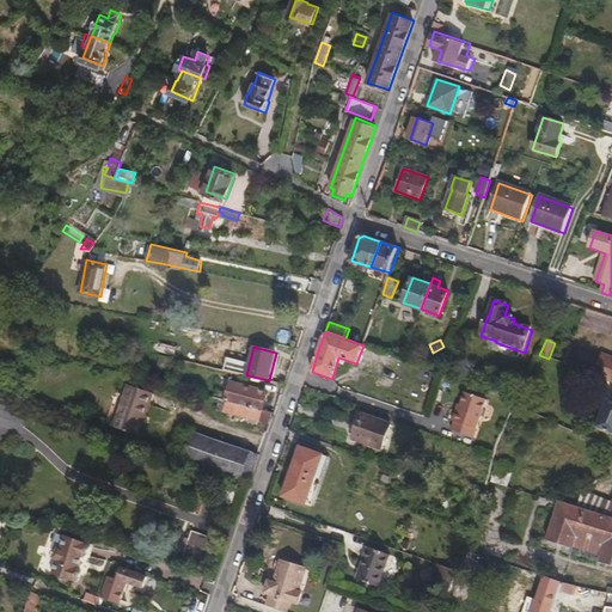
[(597,375),(603,360),(571,349),(565,365),(597,375)]
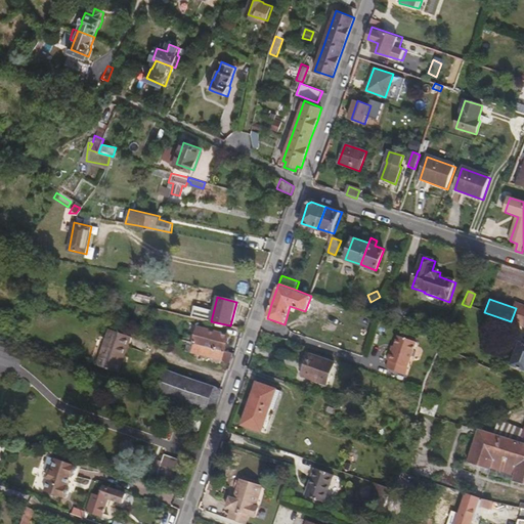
[(523,325),(523,305),(518,303),(516,308),(511,321),(523,325)]
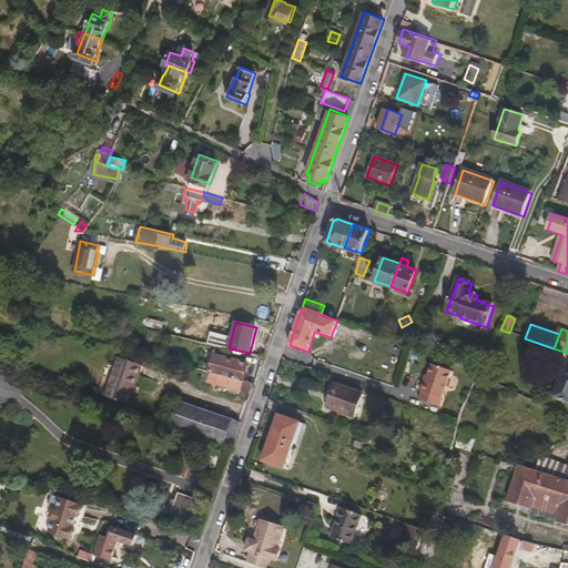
[(246,374),(250,364),(215,355),(211,372),(245,381),(246,374)]
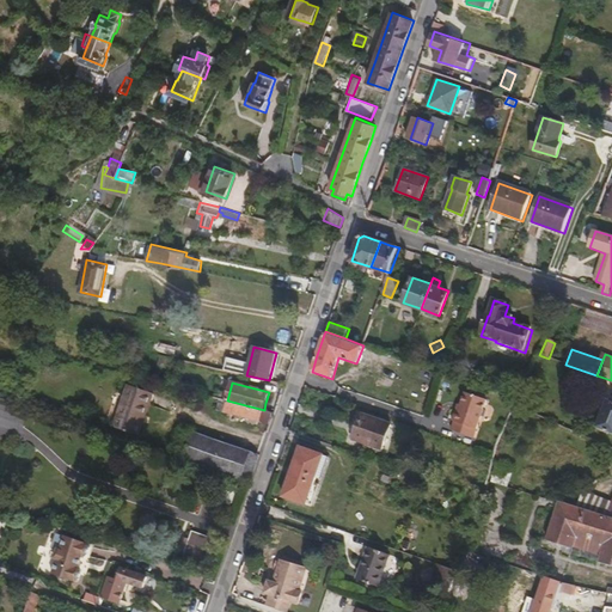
[(142,436),(157,395),(132,385),(117,428),(142,436)]
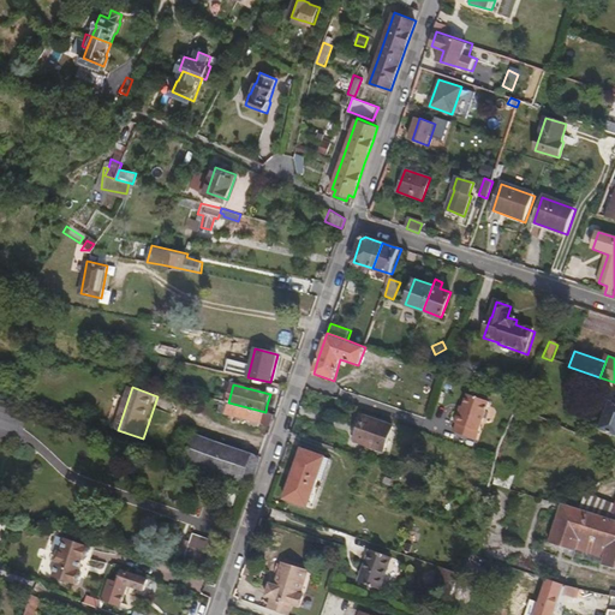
[(336,400),(339,392),(330,389),(328,396),(336,400)]
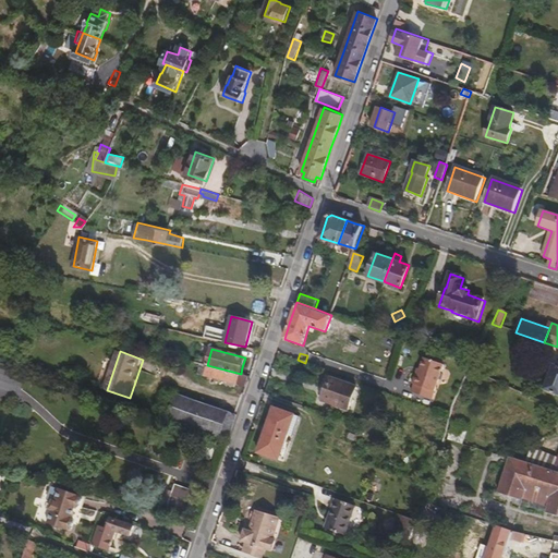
[(431,400),(443,365),(423,359),(417,374),(415,375),(411,386),(413,387),(411,393),(431,400)]
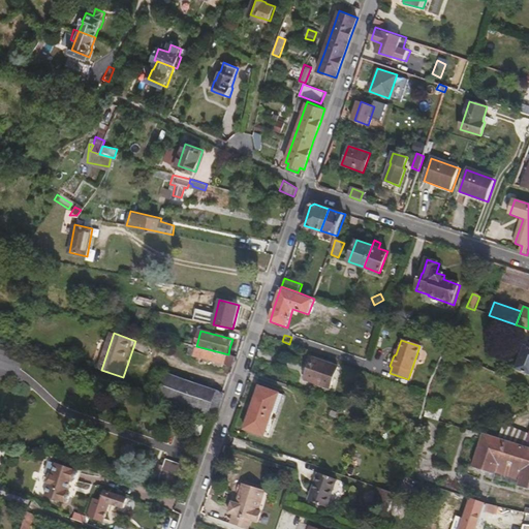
[(528,373),(528,346),(524,344),(516,368),(528,373)]
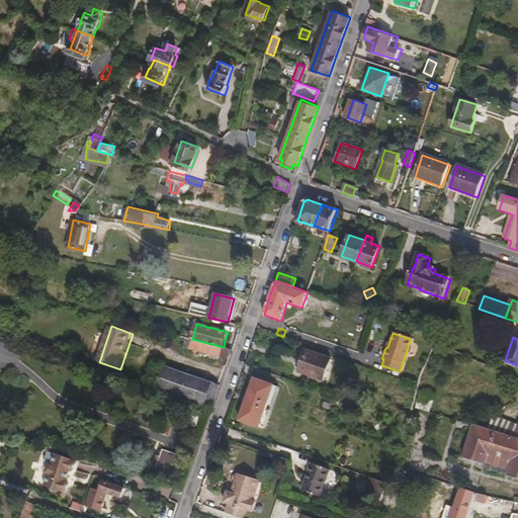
[(224,347),(192,339),(187,338),(183,349),(229,360),(233,350),(224,347)]
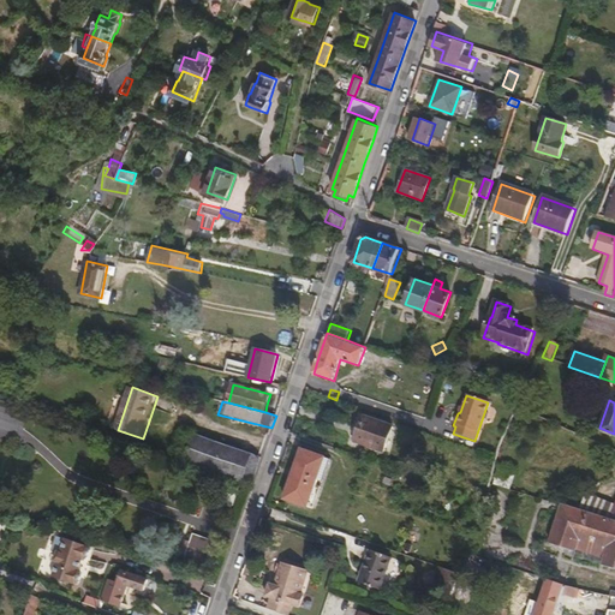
[(383,453),(392,427),(364,416),(357,439),(374,445),(371,448),(383,453)]
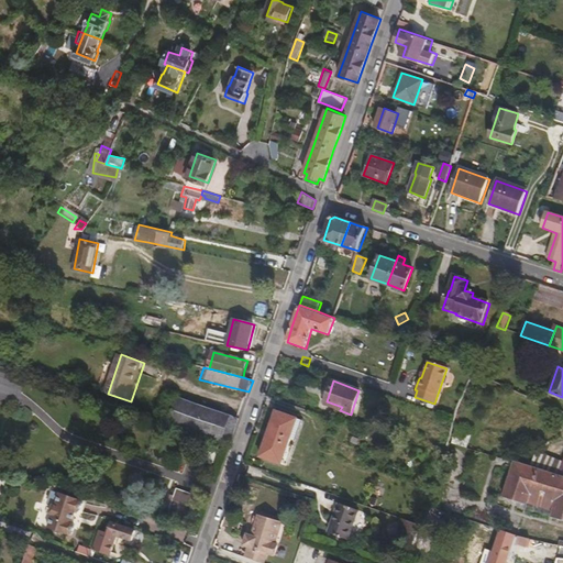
[(239,419),(207,408),(177,398),(169,422),(198,433),(229,443),(239,419)]
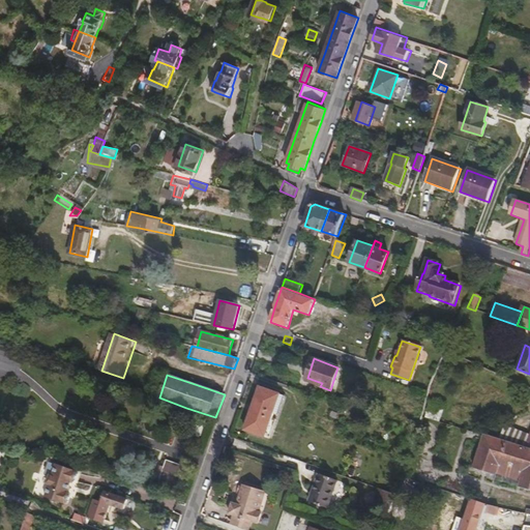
[(278,414),(285,396),(261,386),(244,429),(270,439),(276,419),(273,418),(275,413),(278,414)]
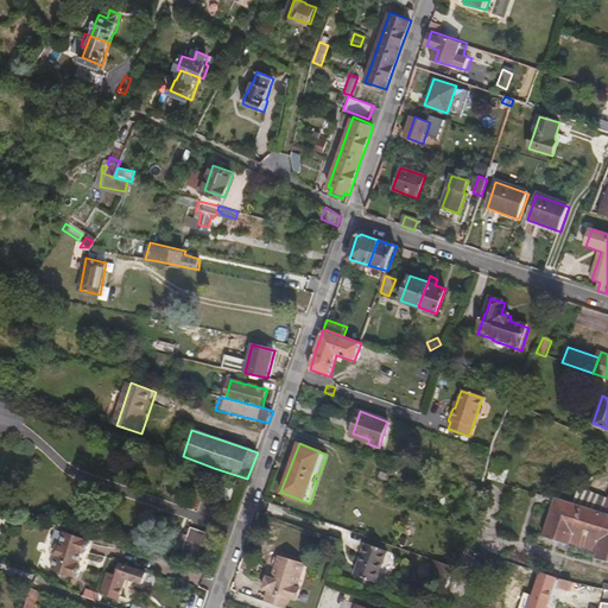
[(492,461),(487,479),(505,483),(510,466),(492,461)]
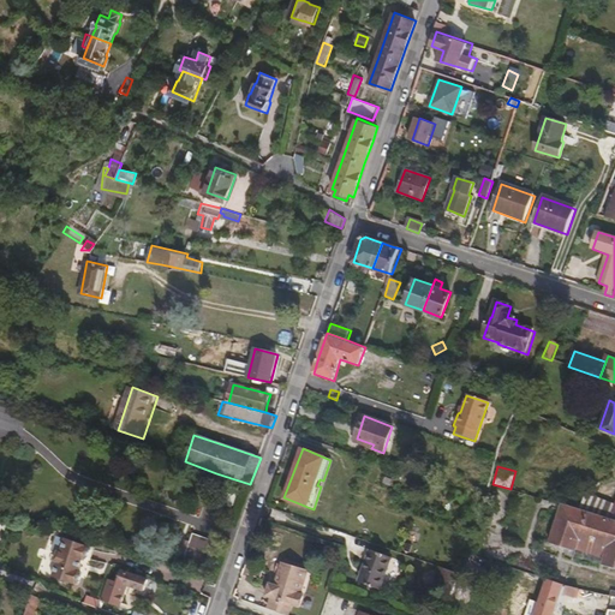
[(495,502),(497,493),(488,489),(485,500),(495,502)]
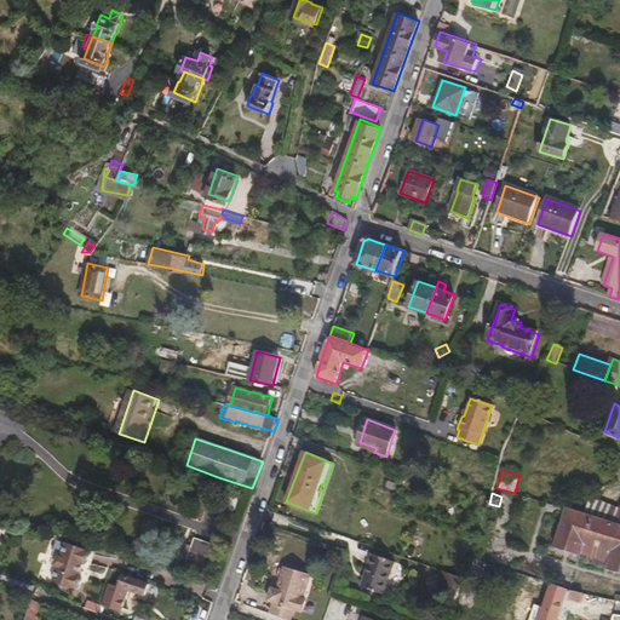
[(586,514),(590,505),(573,500),(570,509),(586,514)]
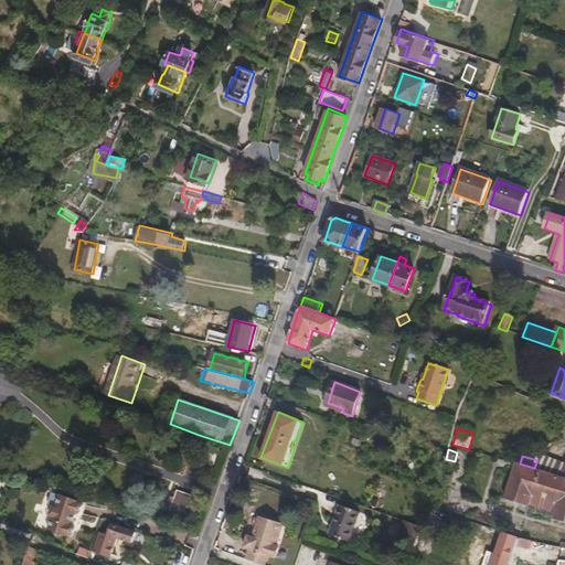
[(564,522),(564,478),(562,478),(534,468),(520,464),(516,462),(504,500),(529,508),(530,503),(556,512),(554,520),(564,522)]
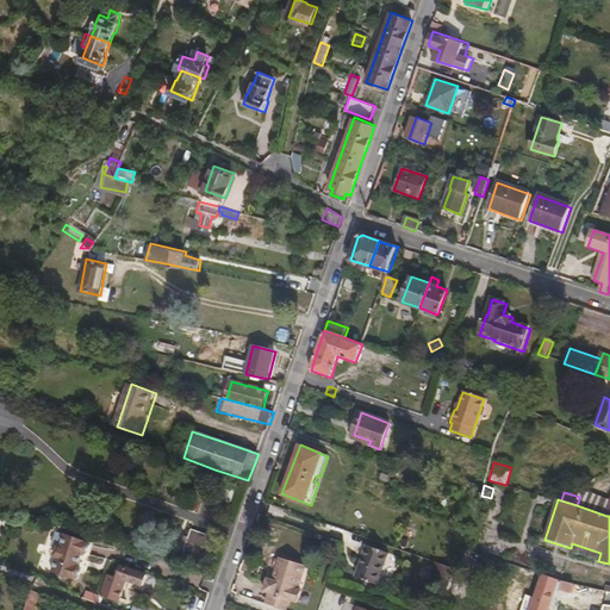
[(485,523),(487,512),(478,510),(475,521),(485,523)]
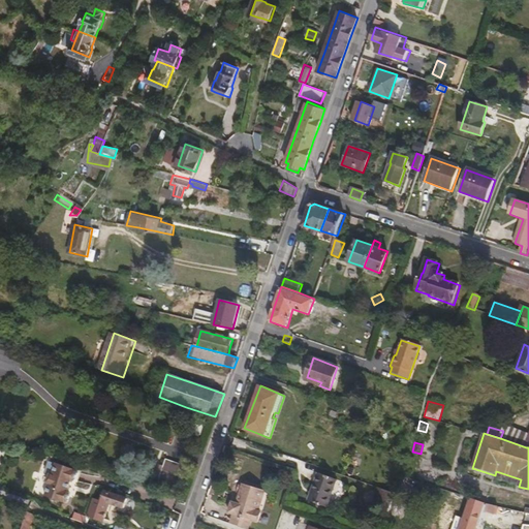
[(66,492),(70,481),(72,481),(74,481),(76,474),(76,472),(74,471),(74,470),(56,464),(52,476),(50,475),(47,484),(49,485),(44,497),(62,503),(63,502),(65,503),(67,502),(69,495),(68,493),(66,492)]
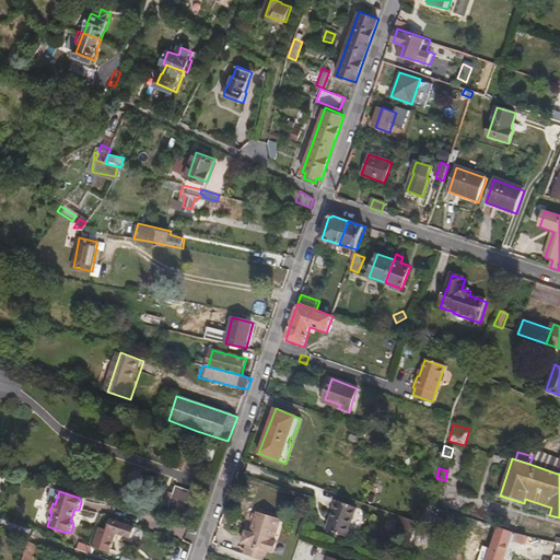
[(551,508),(525,499),(524,503),(523,508),(549,515),(551,508)]
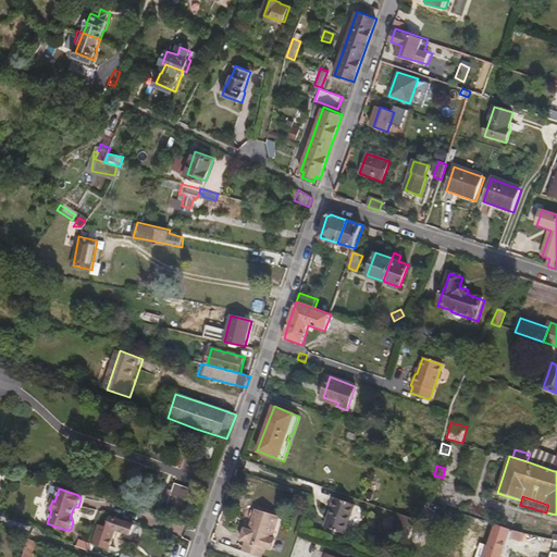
[(345,534),(356,505),(335,498),(325,528),(345,534)]
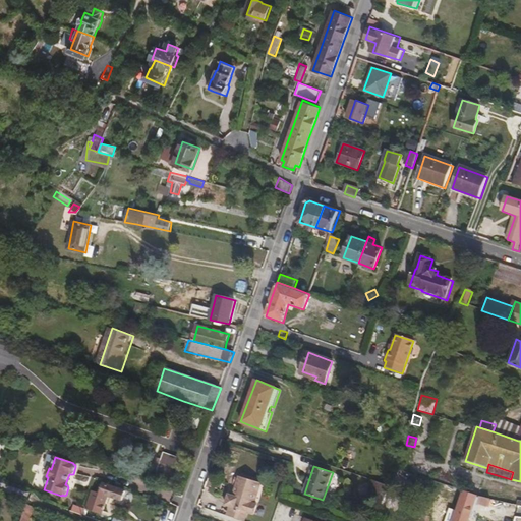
[(251,505),(258,484),(239,476),(237,480),(235,488),(231,498),(227,496),(223,506),(228,508),(224,517),(235,520),(241,520),(245,512),(251,515),(255,506),(251,505)]
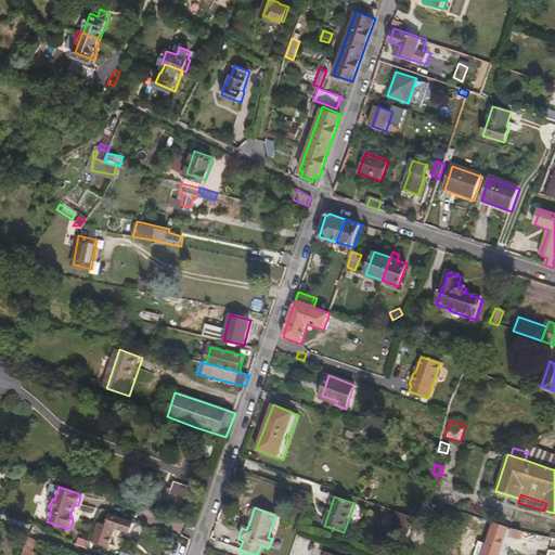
[(129,533),(133,523),(110,515),(105,526),(99,525),(91,542),(111,549),(113,542),(111,542),(115,529),(129,533)]
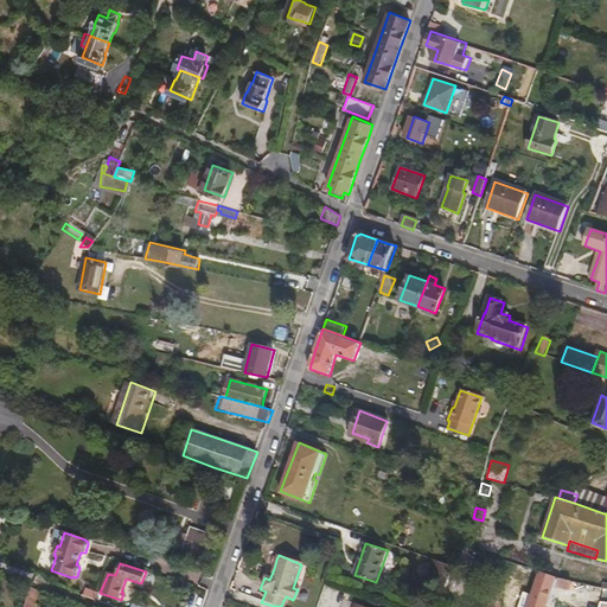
[(547,606),(554,586),(557,577),(538,573),(528,606),(547,606)]
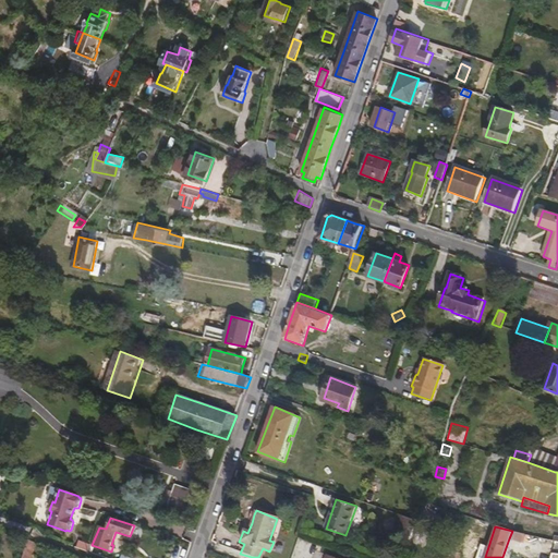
[(522,542),(524,534),(512,531),(509,538),(522,542)]
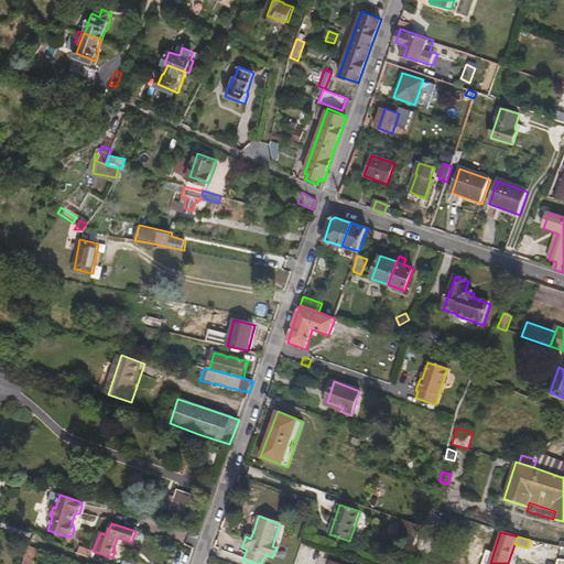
[(31,563),(36,549),(28,545),(21,563),(31,563)]
